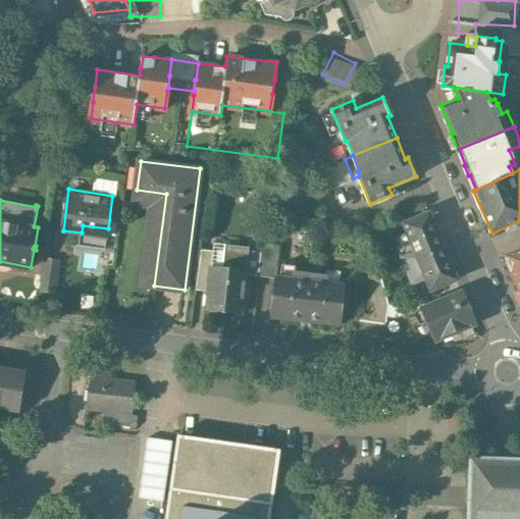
[(430,211),(404,222),(414,247),(400,253),(406,266),(421,260),(420,258),(446,248),(430,211)]
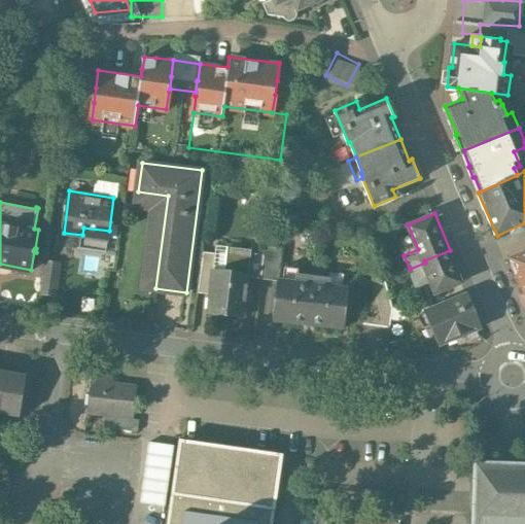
[(278,246),(267,245),(266,253),(263,277),(274,279),(278,246)]
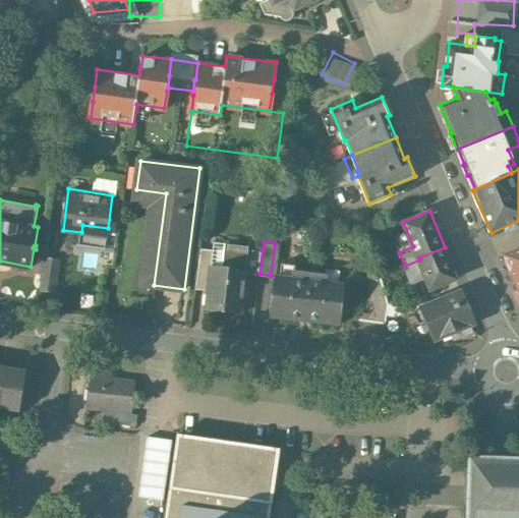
[(229,244),(226,267),(214,265),(212,265),(210,281),(208,307),(242,311),(247,273),(249,249),(250,246),(229,244)]
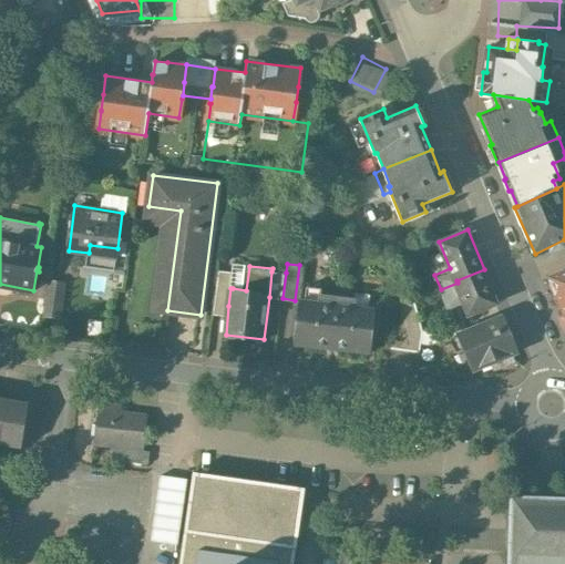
[(235,272),(221,269),(215,305),(228,306),(230,288),(233,288),(235,272)]
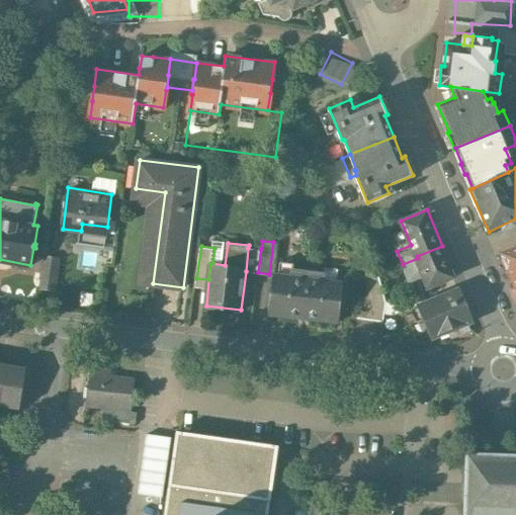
[(442,246),(417,256),(418,258),(403,264),(410,281),(424,275),(428,287),(454,276),(442,246)]
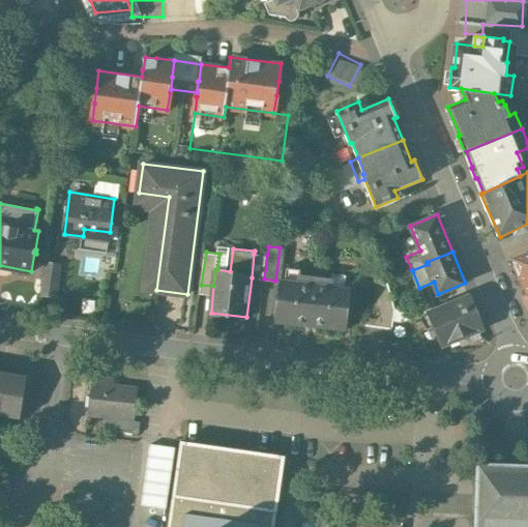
[(527,252),(512,258),(515,262),(514,262),(519,274),(519,273),(527,292),(527,252)]
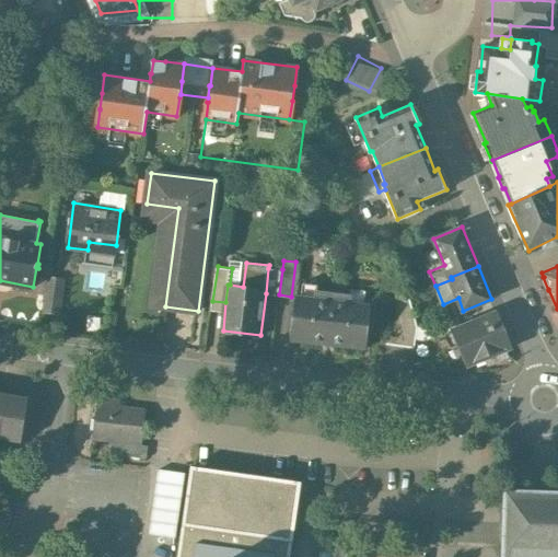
[(282,269),(268,268),(266,293),(279,294),(282,269)]
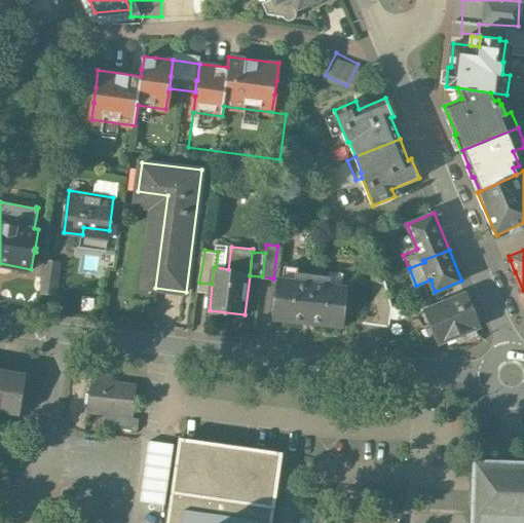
[(61,261),(46,259),(42,292),(55,294),(61,261)]
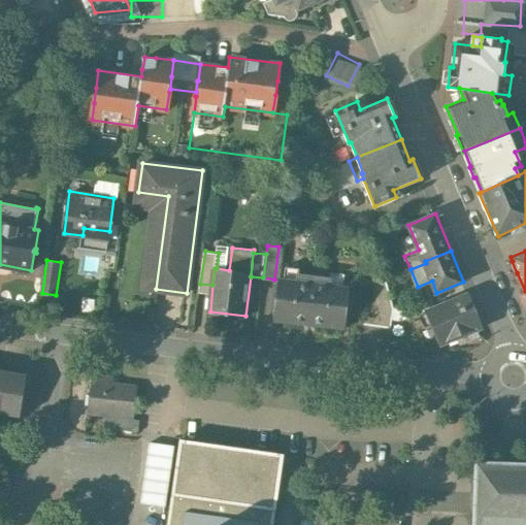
[(394,307),(384,269),(374,269),(374,306),(394,307)]
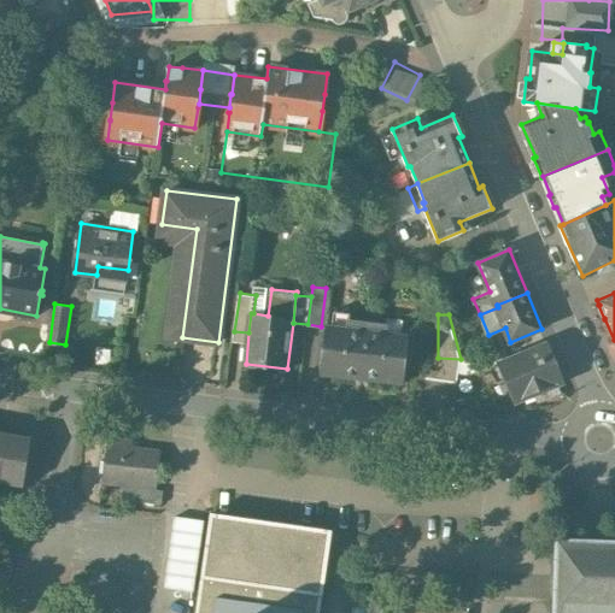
[(347,328),(327,325),(321,375),(361,378),(368,322),(349,319),(347,328)]
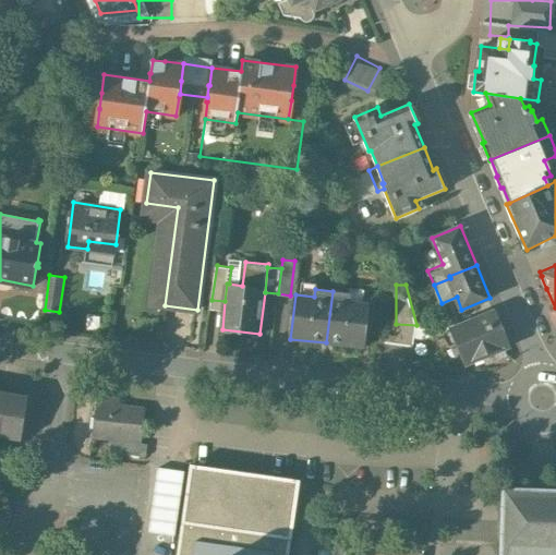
[(350,293),(333,291),(326,342),(363,347),(369,303),(350,301),(350,293)]
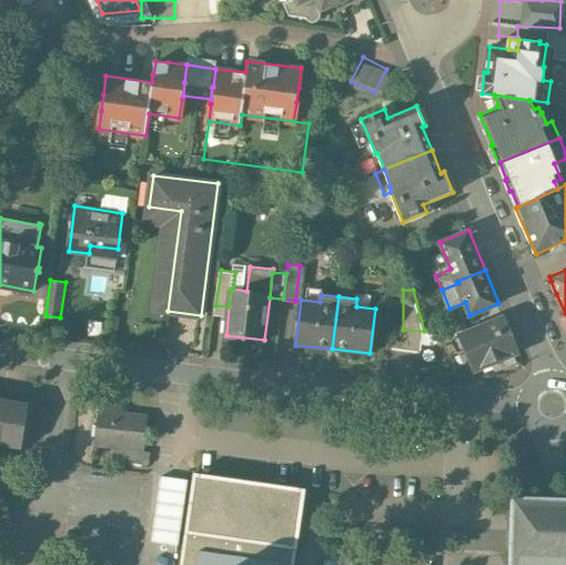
[(499,318),(464,332),(477,364),(489,360),(494,370),(499,367),(499,369),(511,363),(506,352),(513,350),(499,318)]
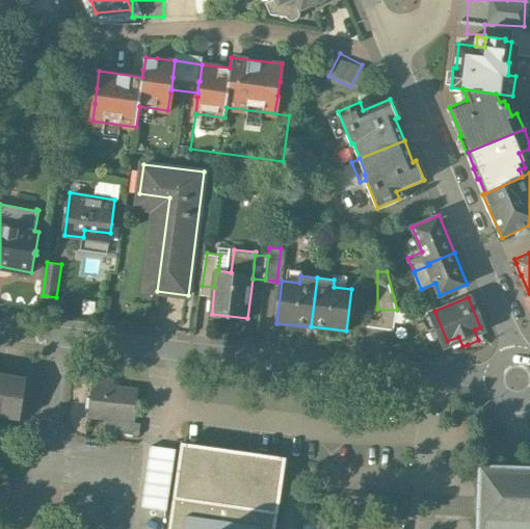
[(0,371),(0,416),(19,420),(24,375),(0,371)]
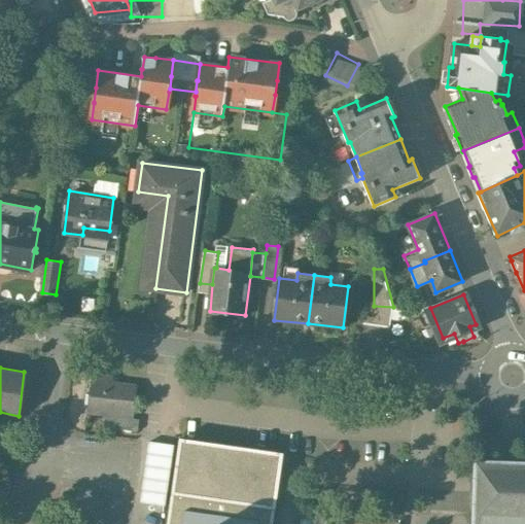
[(115,377),(92,374),(89,392),(86,392),(85,402),(88,403),(86,412),(116,415),(134,417),(138,385),(114,383),(115,377)]
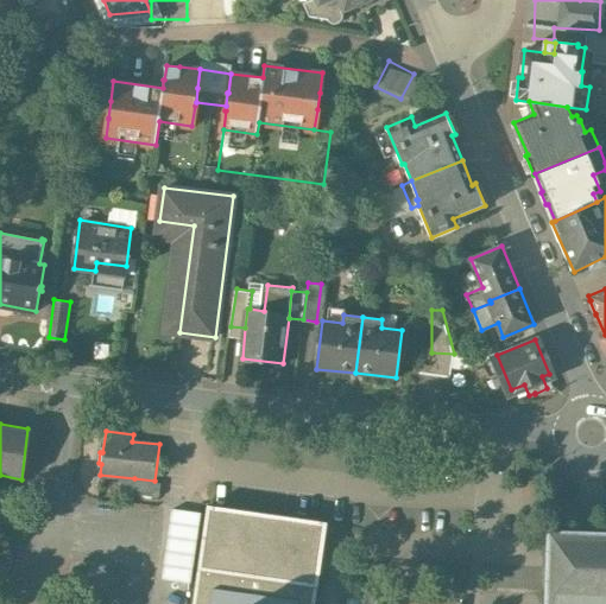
[(155,481),(134,478),(133,493),(161,496),(162,482),(155,481)]
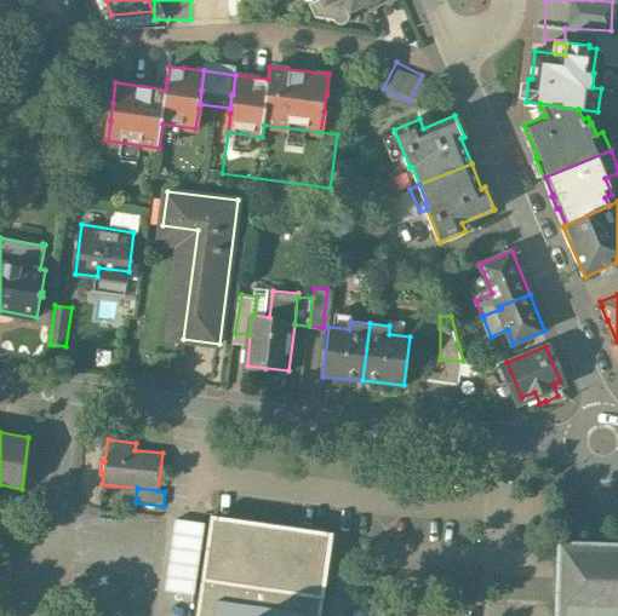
[(331,534),(211,516),(202,577),(322,594),(331,534)]
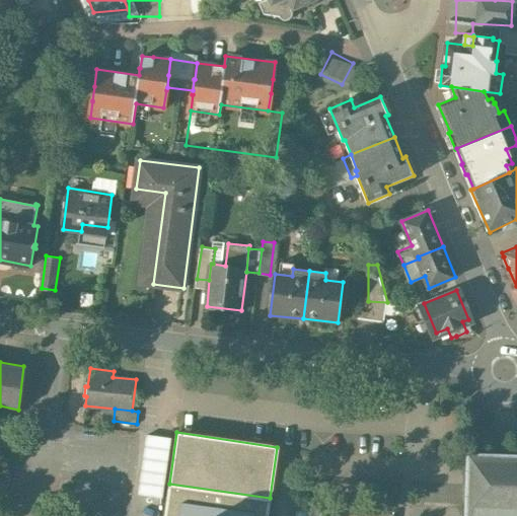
[(516,456),(466,455),(464,515),(516,515),(516,456)]
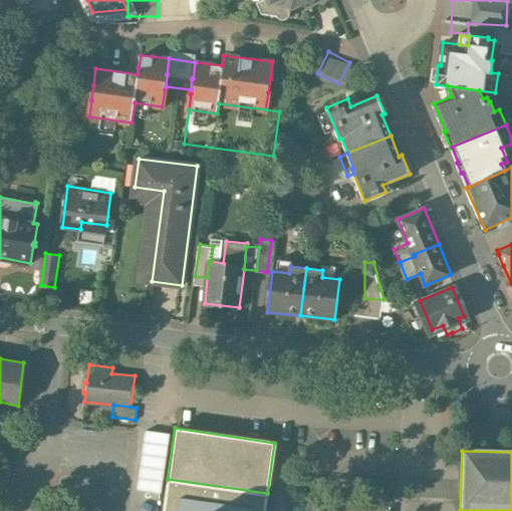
[(264,510),(267,493),(168,479),(163,510),(264,510)]
